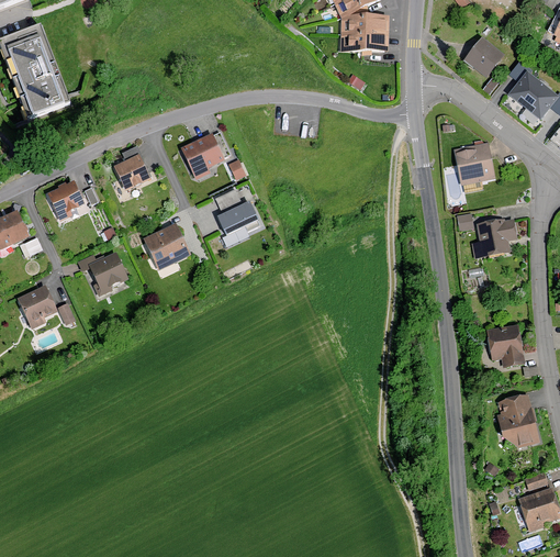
[(370,15),(368,4),(377,0),(332,0),(340,17),(339,52),(389,53),(389,15),(370,15)]
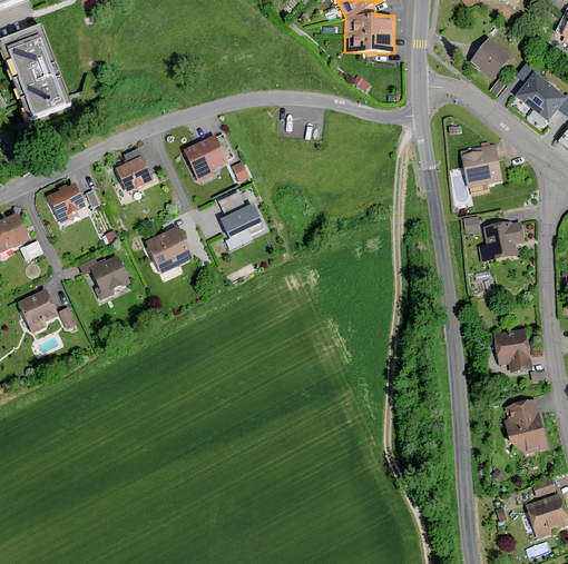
[(567,11),(557,30),(561,33),(560,36),(567,39),(567,11)]
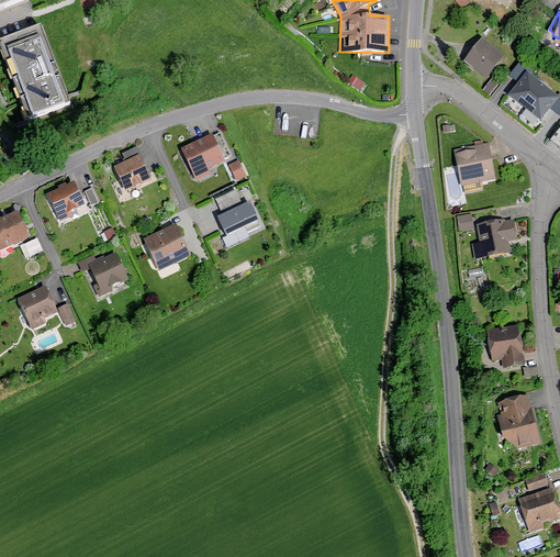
[(43,23),(0,39),(0,53),(3,60),(19,96),(28,118),(74,100),(43,23)]
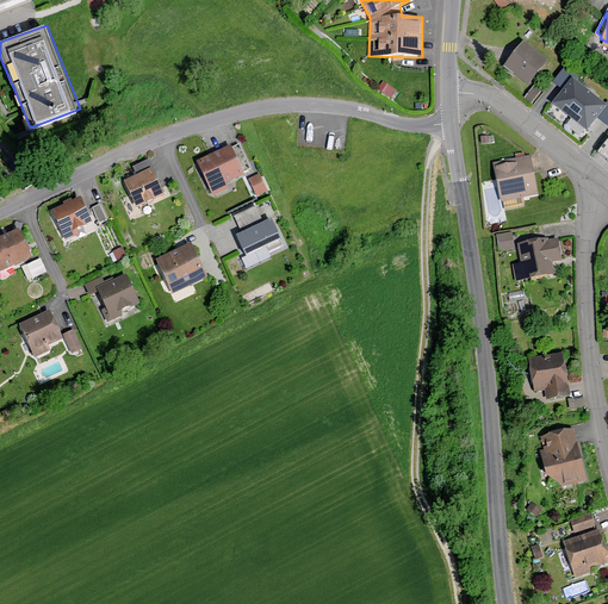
[(547,58),(523,39),(504,63),(528,82),(547,58)]
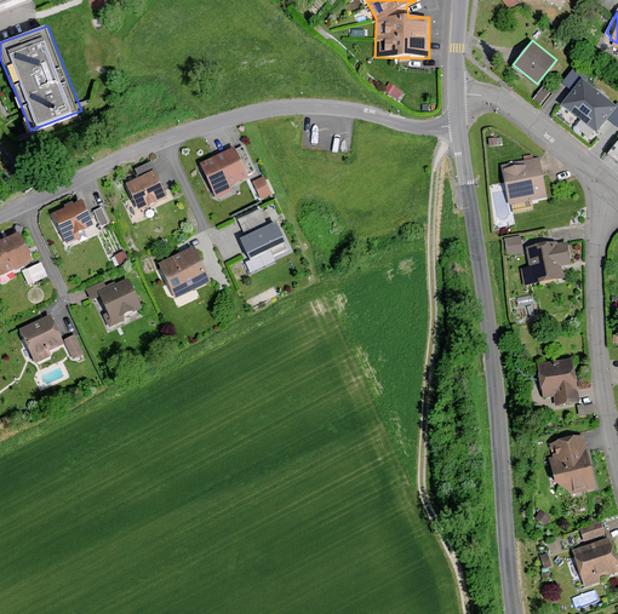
[(617,102),(584,76),(564,102),(599,130),(617,107),(617,102)]
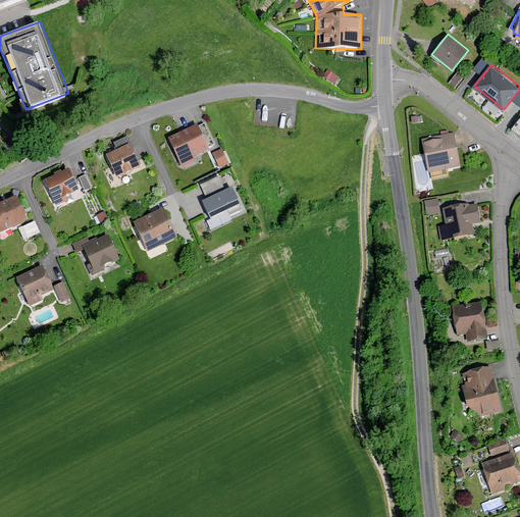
[(197,125),(195,122),(167,136),(182,164),(195,158),(194,155),(208,149),(206,146),(214,142),(204,122),(197,125)]
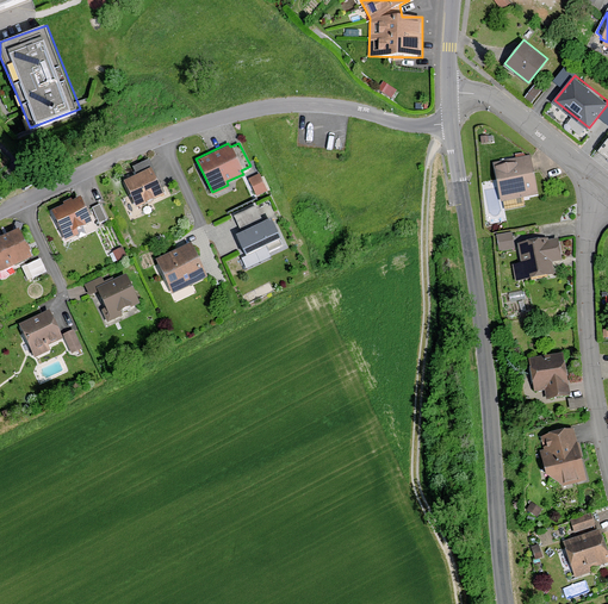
[(540,190),(533,150),(496,157),(504,197),(540,190)]
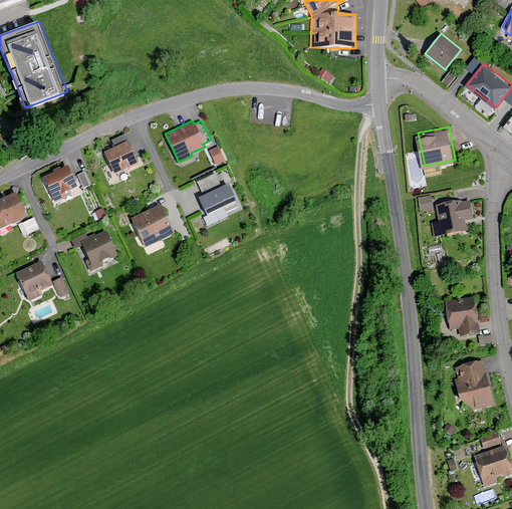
[(126,133),(112,139),(114,145),(103,151),(113,173),(137,163),(129,144),(132,143),(126,133)]
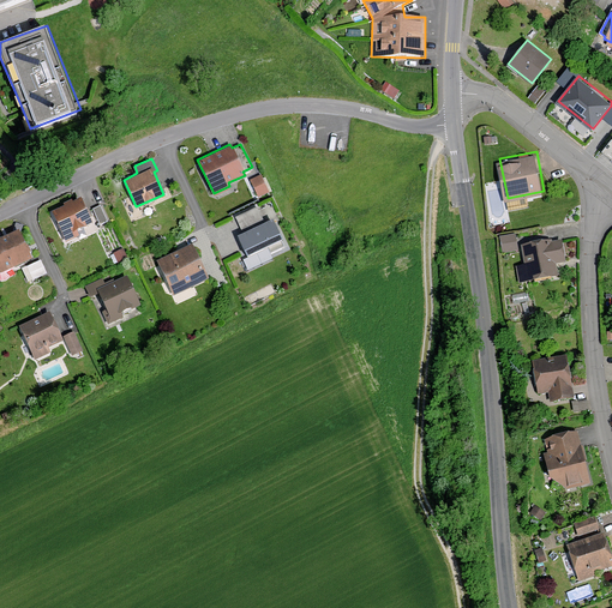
[(269,188),(261,172),(250,178),(258,193),(269,188)]
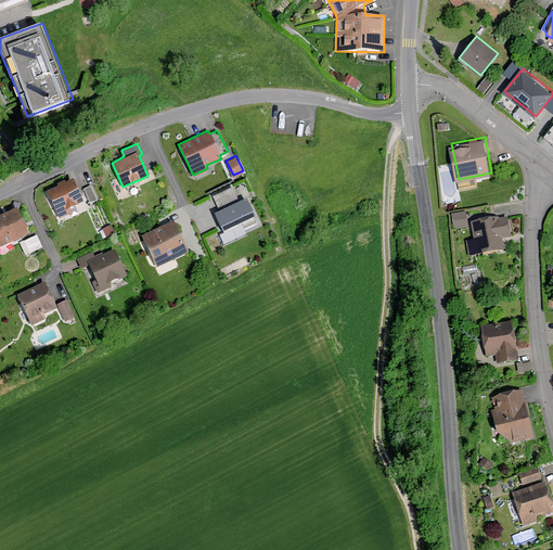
[(81,201),(69,178),(46,190),(59,217),(71,212),(68,207),(81,201)]
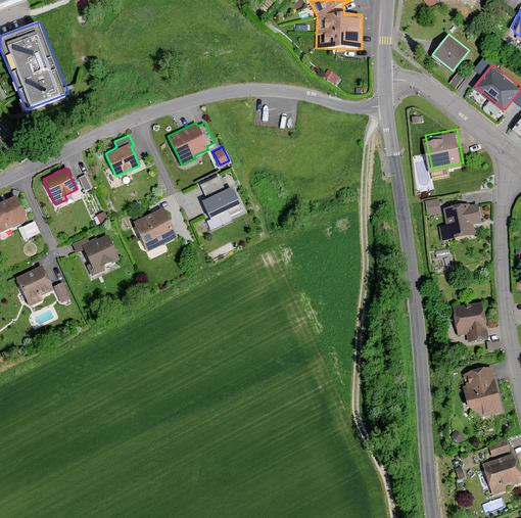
[(239,205),(230,186),(226,189),(219,173),(198,183),(206,197),(198,201),(207,221),(239,205)]
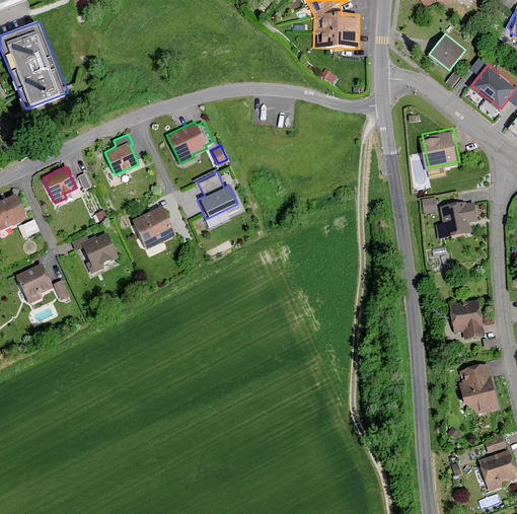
[(91,184),(85,172),(78,176),(84,187),(91,184)]
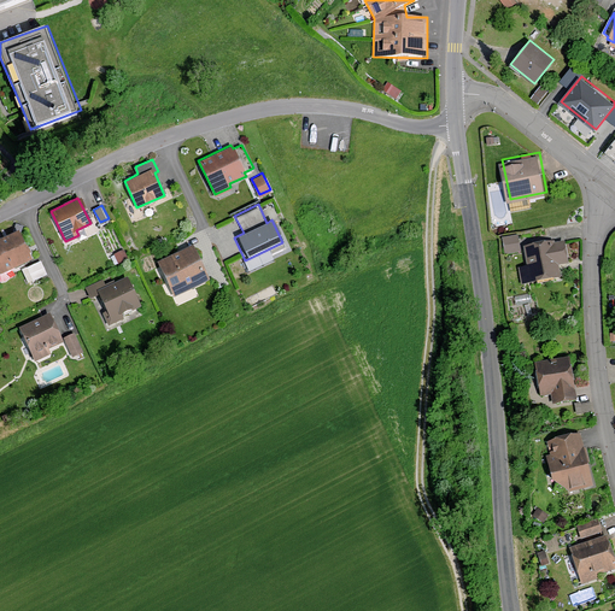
[(0,271),(29,259),(17,233),(0,240),(0,271)]
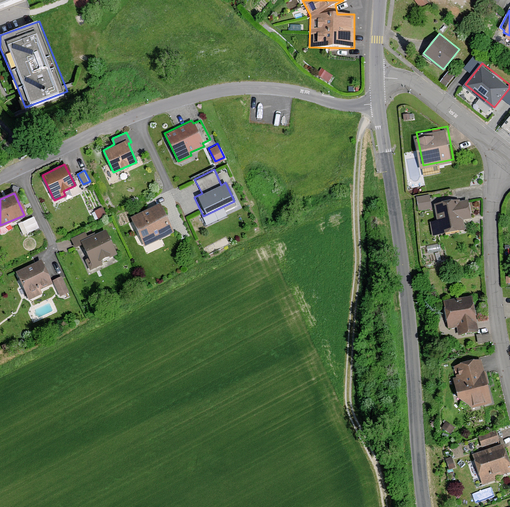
[(431,209),(429,194),(417,196),(419,211),(431,209)]
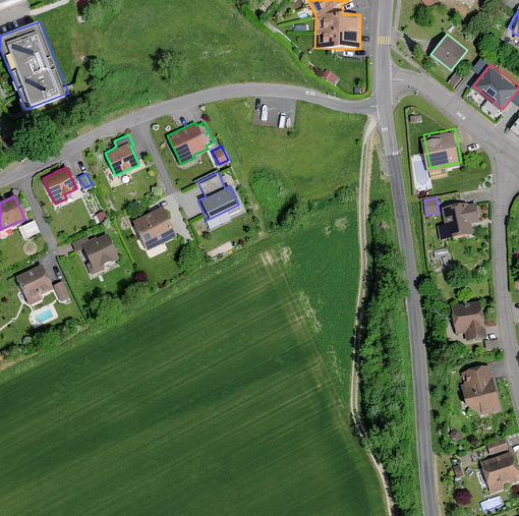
[(469,206),(468,203),(442,207),(444,223),(439,224),(441,238),(473,233),(471,222),(479,221),(477,204),(469,206)]
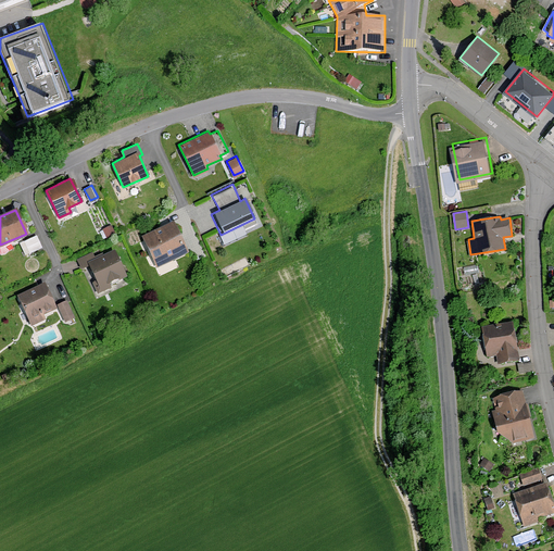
[(188,251),(172,220),(141,236),(158,266),(188,251)]
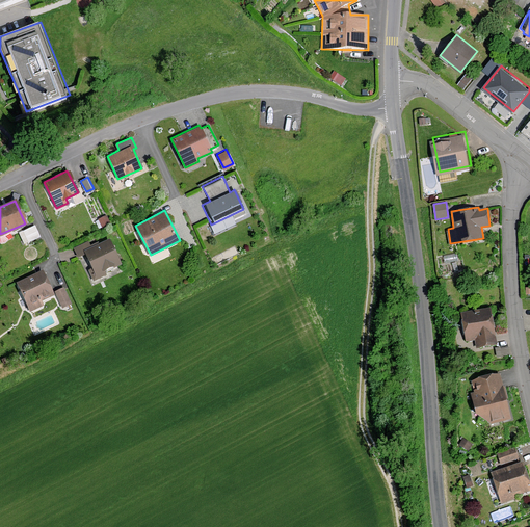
[(109,220),(105,213),(99,216),(103,224),(109,220)]
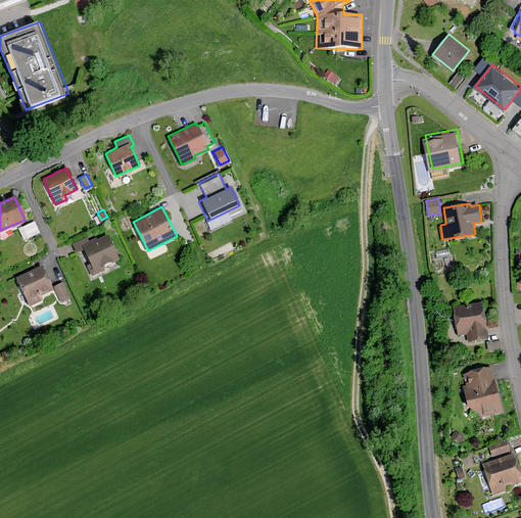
[(39,232),(34,221),(19,227),(25,238),(39,232)]
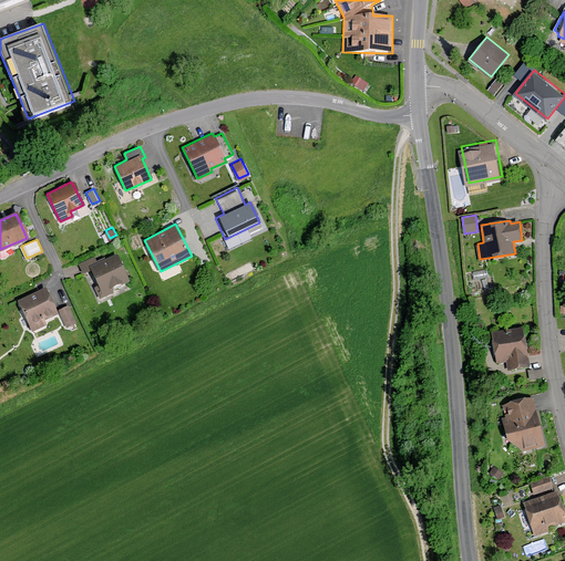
[(129,279),(116,253),(106,258),(105,256),(98,259),(95,256),(78,263),(83,273),(90,270),(102,295),(114,290),(112,287),(129,279)]
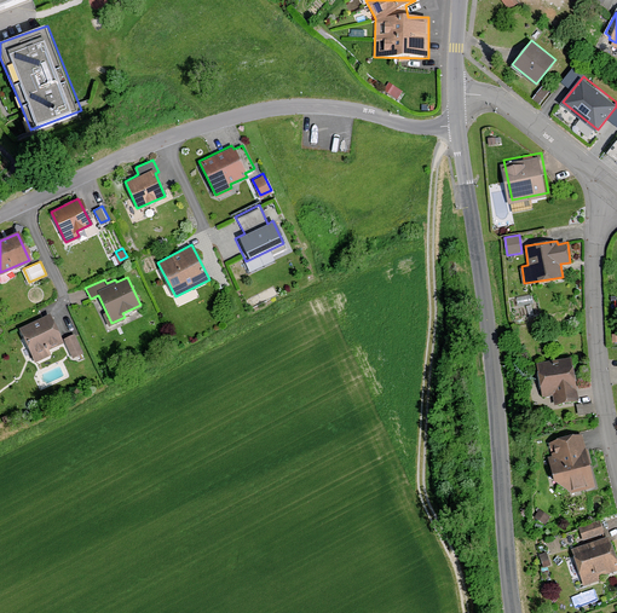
[(62,341),(47,313),(18,329),(35,360),(51,352),(48,348),(62,341)]
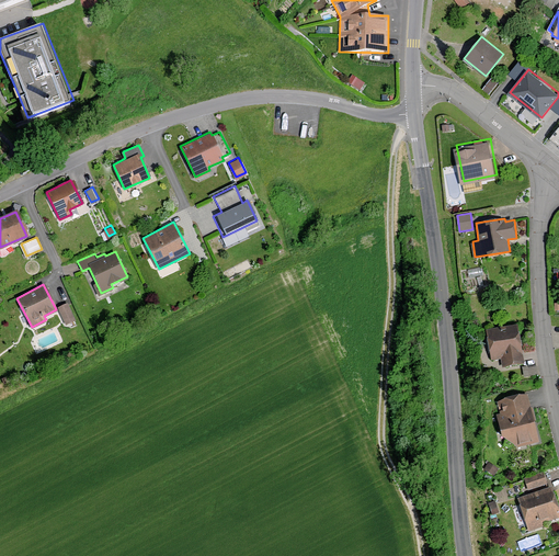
[(75,319),(67,302),(58,306),(67,324),(75,319)]
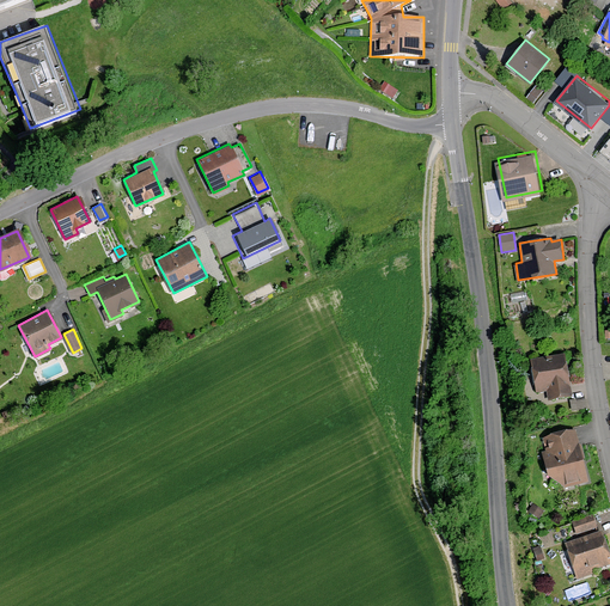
[(572,396),(565,353),(530,359),(536,392),(548,390),(549,401),(572,396)]
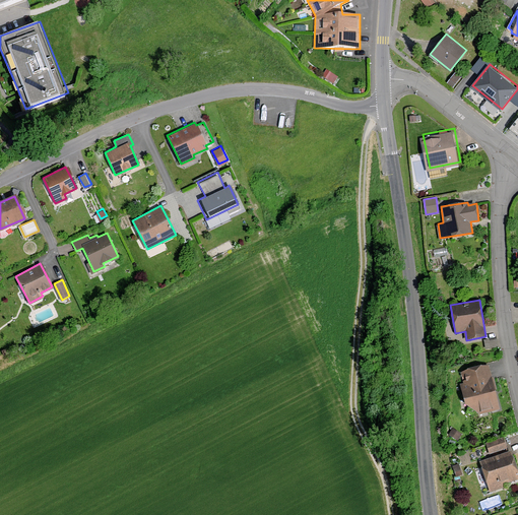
[(500,342),(499,335),(483,339),(486,345),(500,342)]
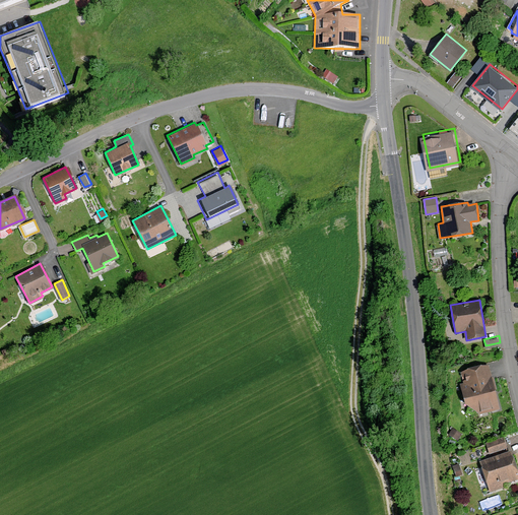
[(459,383),(464,404),(480,413),(499,409),(490,365),(460,370),(463,382),(459,383)]
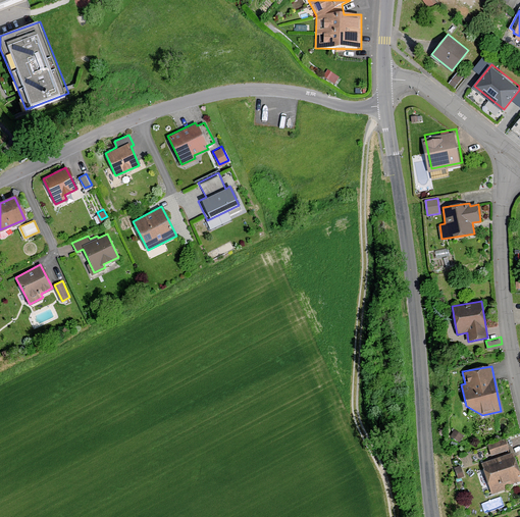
[(464,433),(456,428),(452,434),(460,440),(464,433)]
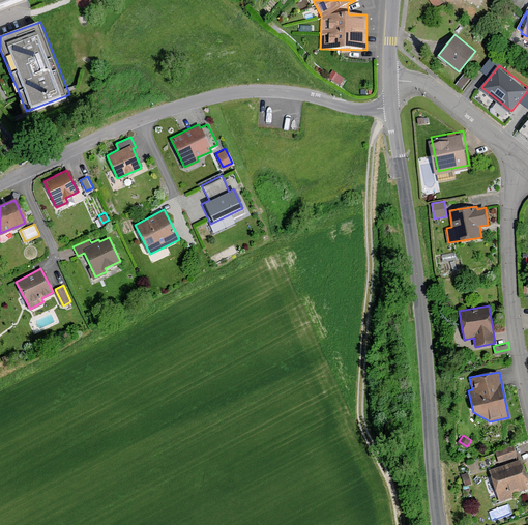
[(517,456),(514,444),(495,449),(498,461),(517,456)]
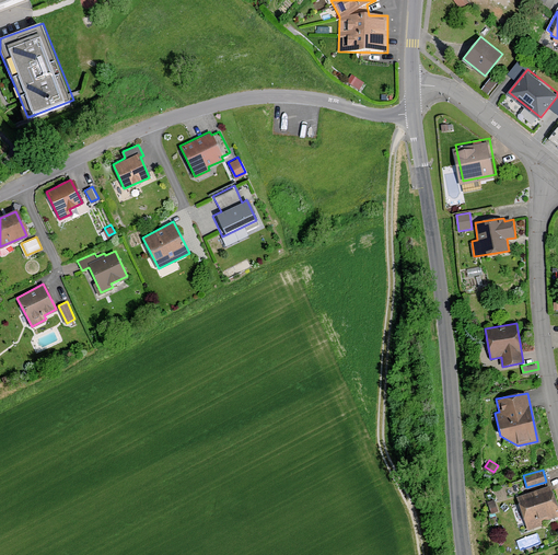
[(557,509),(549,485),(516,497),(527,530),(545,523),(544,520),(557,517),(557,509)]
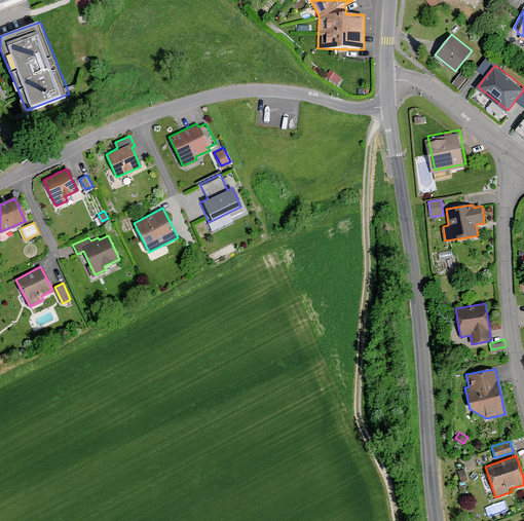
All buildings are outlined.
